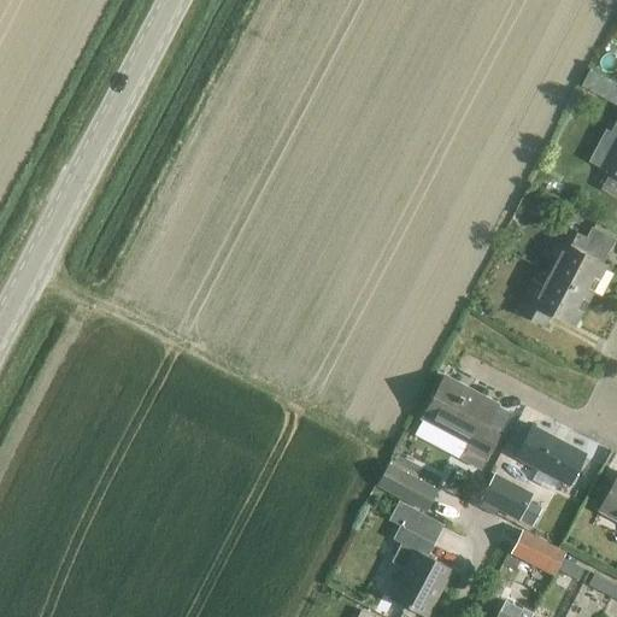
[(609,172),(616,176),(616,147),(612,145),(607,146),(600,160),(601,165),(610,170),(609,172)]
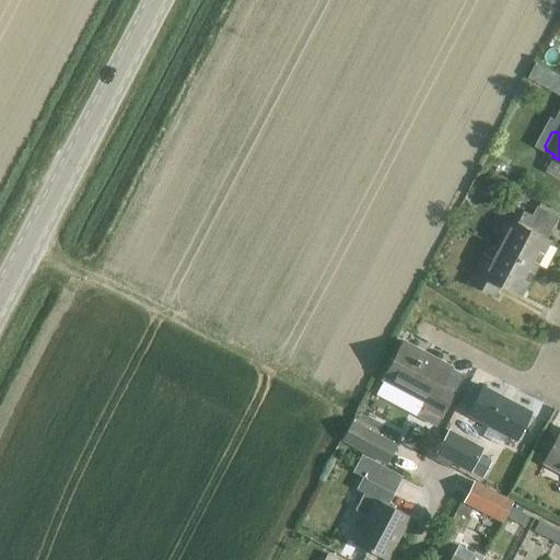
[(490,156),(483,167),(498,175),(504,164),(490,156)]
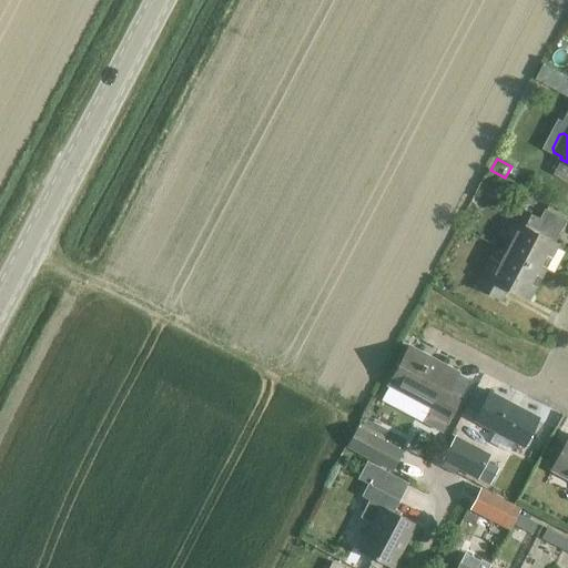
[(534,208),(538,199),(527,193),(523,202),(534,208)]
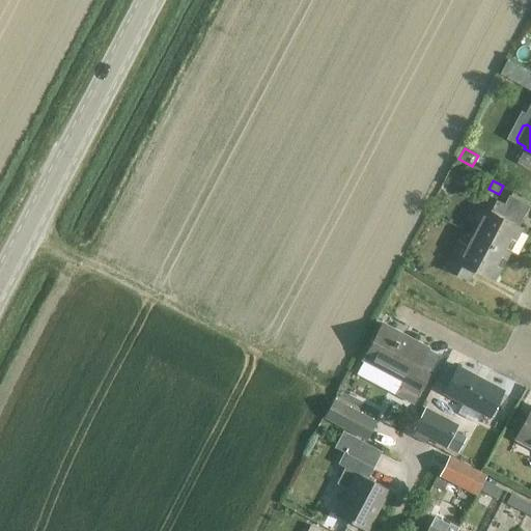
[(510,195),(505,205),(485,194),(474,217),(482,221),(475,235),(510,254),(524,229),(520,227),(530,206),(510,195)]
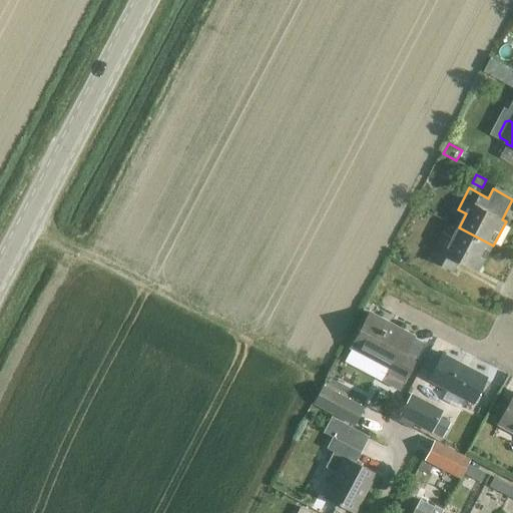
[(480,271),(493,245),(459,227),(451,241),(443,236),(431,259),(454,271),(460,260),(480,271)]
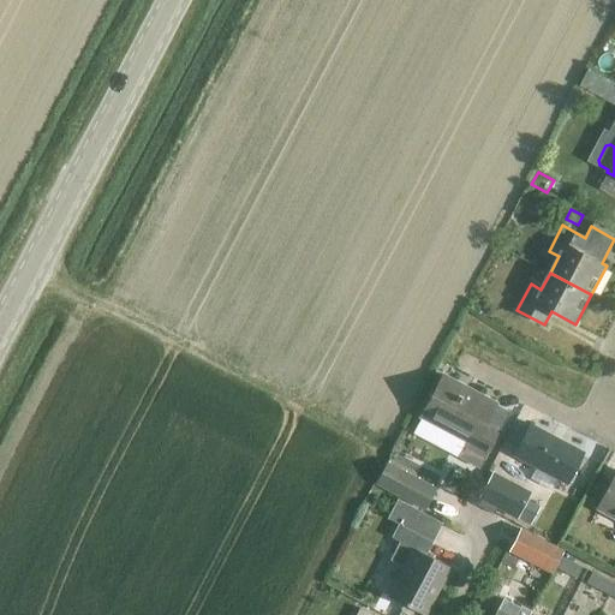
[(493,404),(441,377),(421,416),(467,440),(459,455),(477,465),(495,429),(483,423),(493,404)]
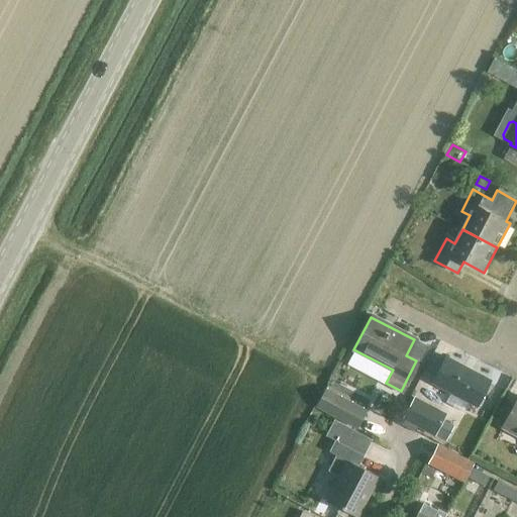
[(489,380),(443,355),(429,383),(475,407),(489,380)]
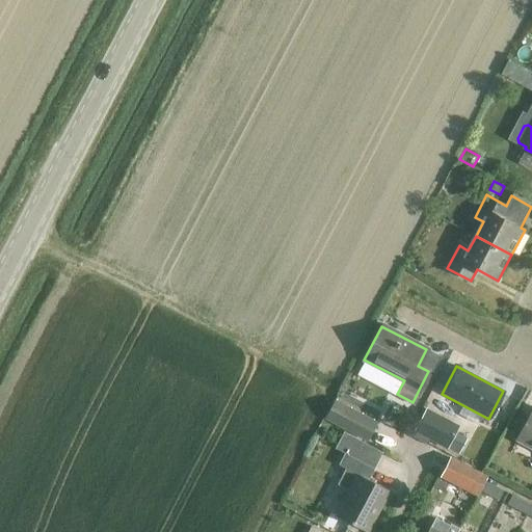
[(346,406),(336,425),(365,441),(374,422),(346,406)]
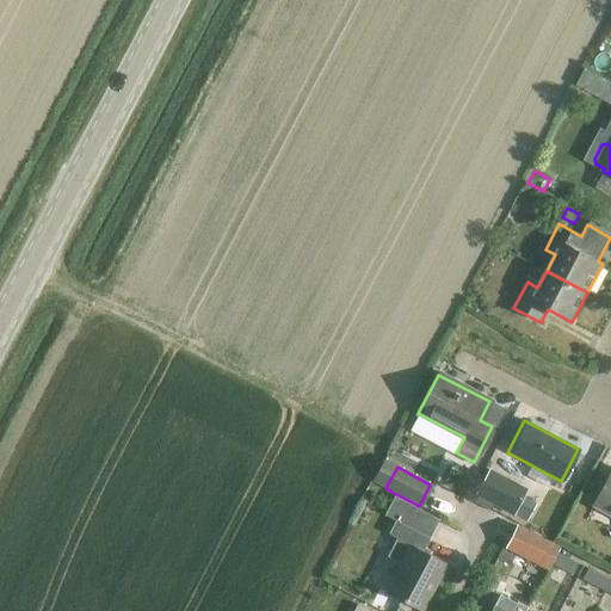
[(610,467),(592,504),(610,513),(610,467)]
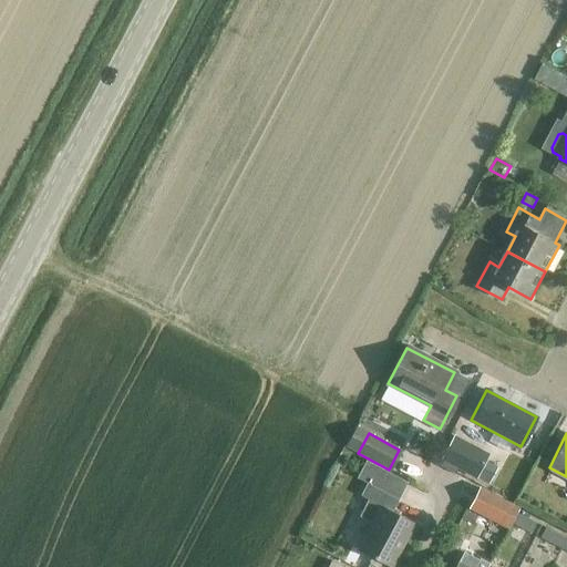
[(453,436),(440,461),(475,480),(476,477),(484,463),(488,455),(453,436)]
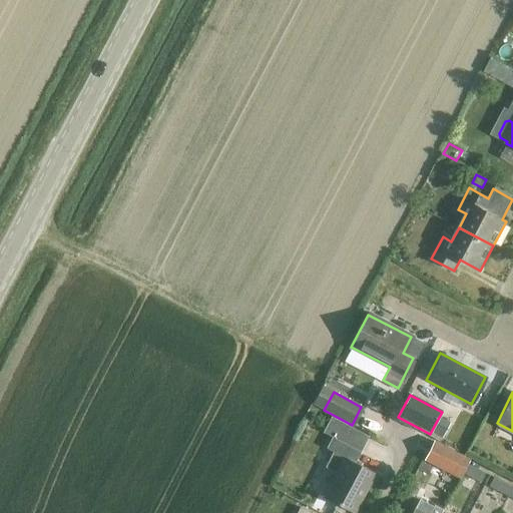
[(438,419),(431,432),(441,437),(448,424),(438,419)]
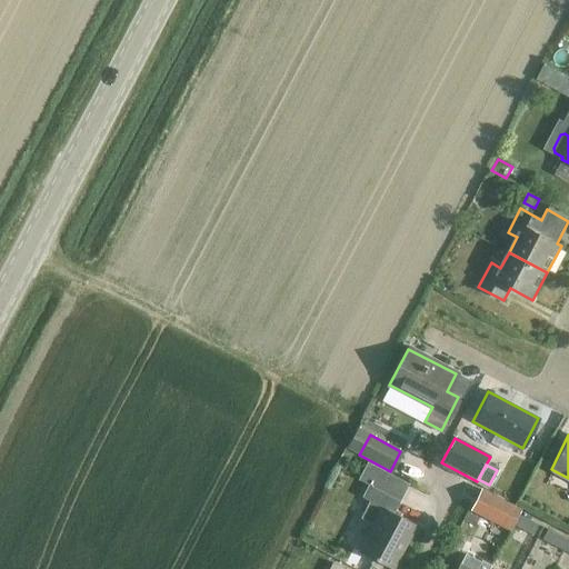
[(399,501),(368,485),(361,497),(368,500),(359,518),(372,525),(358,551),(390,568),(415,525),(392,512),(399,501)]
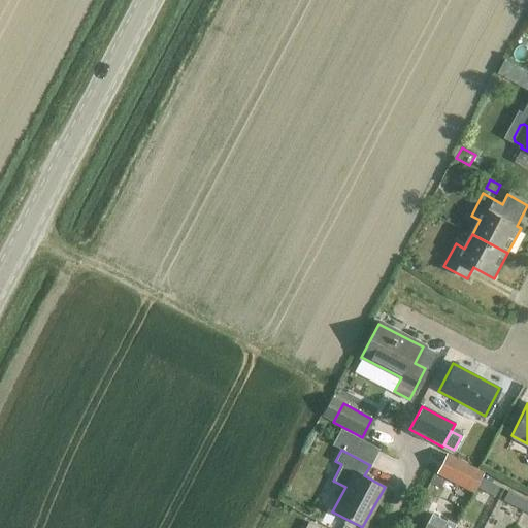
[(436,473),(472,492),(482,473),(446,455),(436,473)]
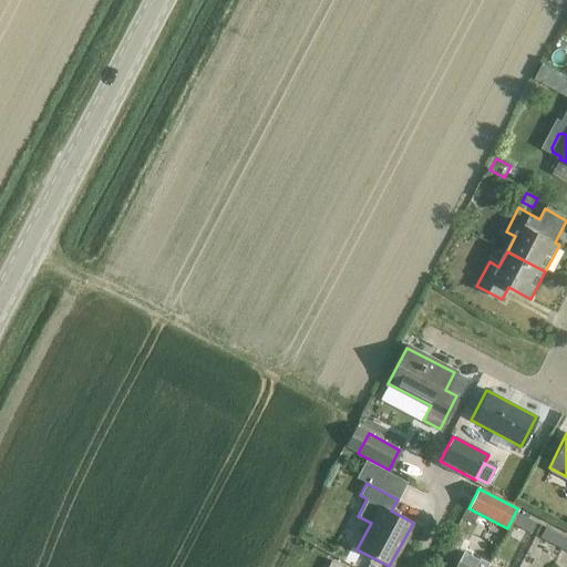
[(515,513),(511,523),(529,532),(535,523),(515,513)]
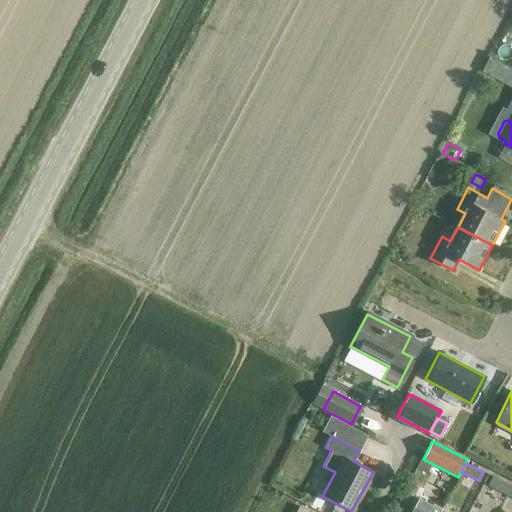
[(505,494),(509,485),(491,476),(487,485),(505,494)]
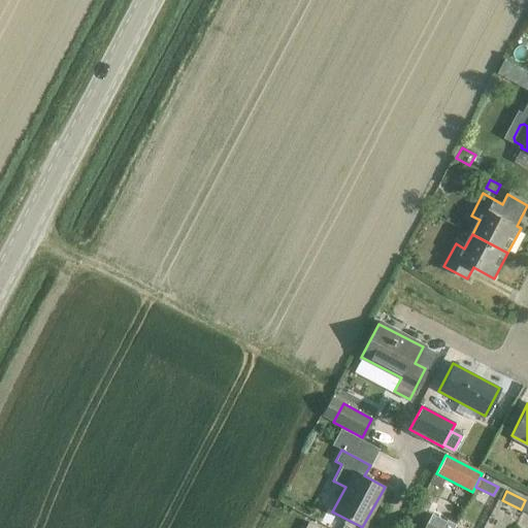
[(523,527),(527,527),(527,501),(525,500),(521,509),(525,512),(519,526),(523,527)]
